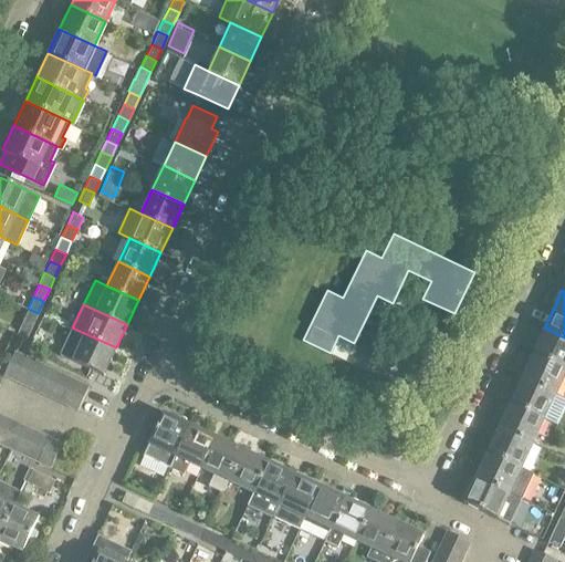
[(28,309),(22,320),(32,325),(38,313),(28,309)]
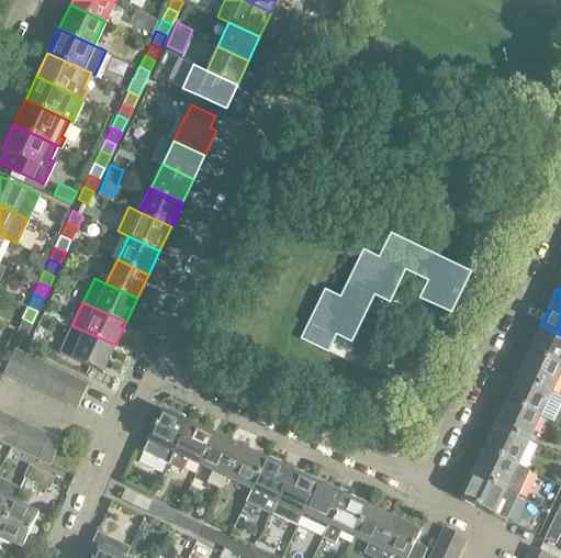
[(22,317),(17,331),(26,335),(32,323),(22,317)]
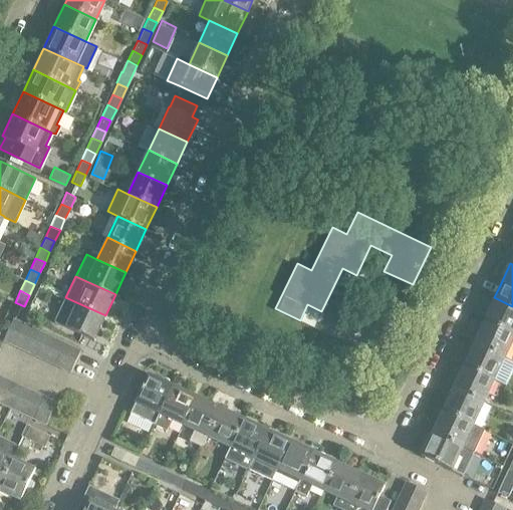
[(65,297),(54,319),(94,338),(105,315),(76,302),(65,297)]
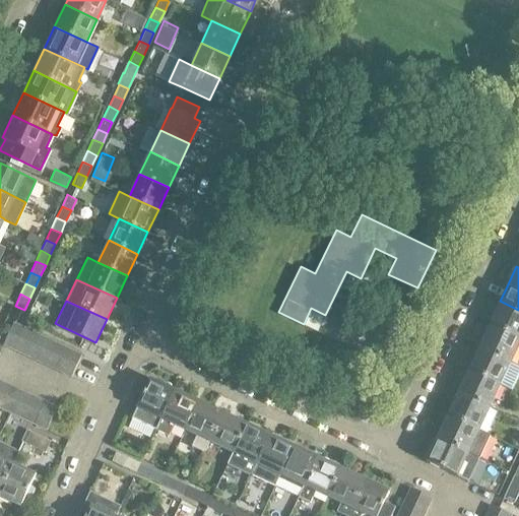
[(518,310),(500,301),(490,323),(518,336),(518,310)]
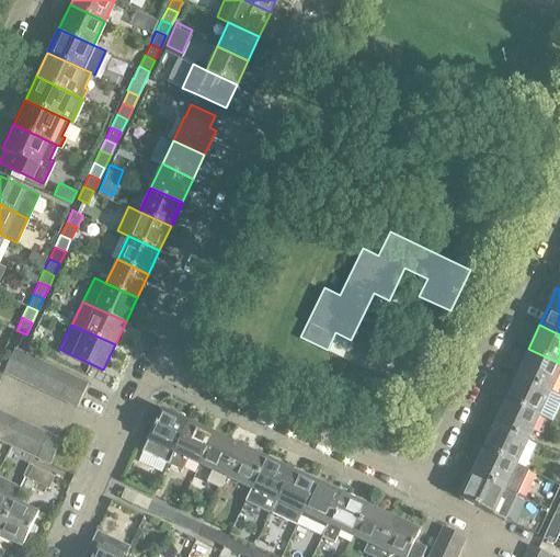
[(15,375),(26,352),(14,345),(3,370),(15,375)]
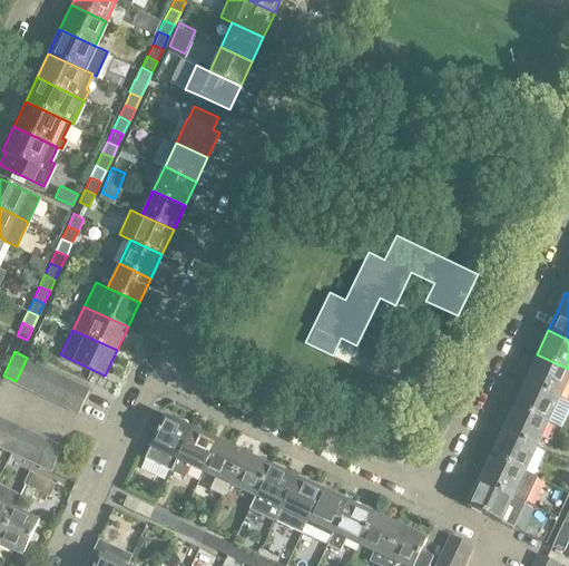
[(568,369),(537,354),(525,380),(559,396),(568,373),(568,369)]
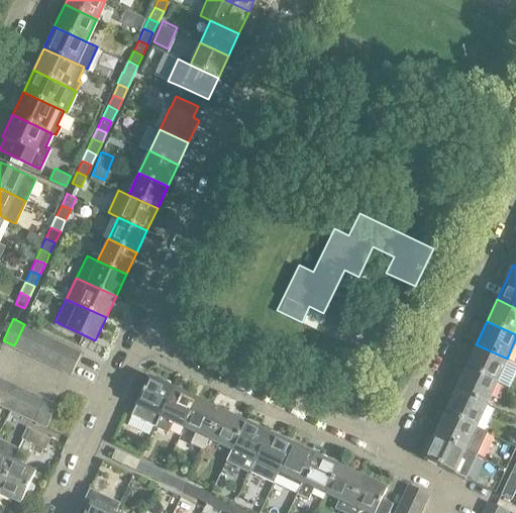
[(25,351),(35,329),(24,324),(14,345),(25,351)]
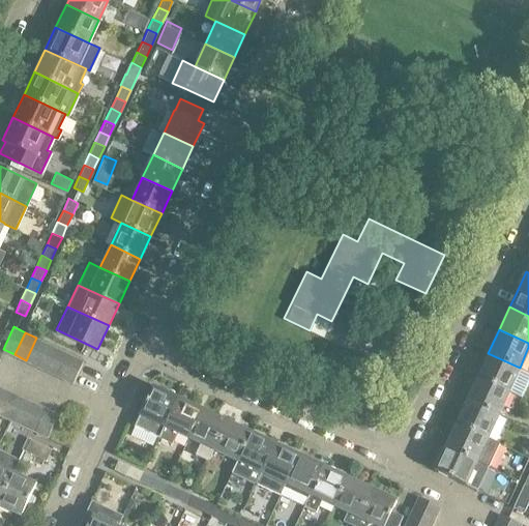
[(37,366),(48,343),(36,338),(26,360),(37,366)]
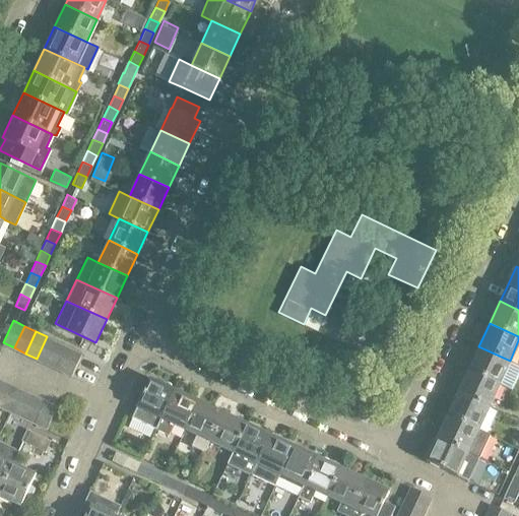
[(48,364),(58,341),(47,336),(37,359),(48,364)]
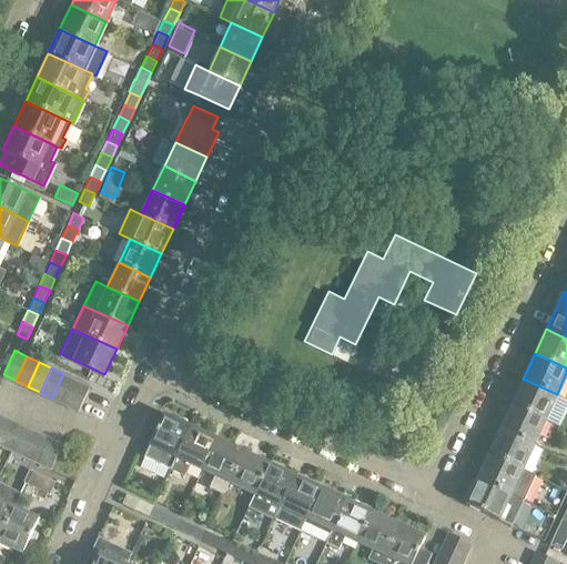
[(64,403),(77,380),(63,373),(52,398),(64,403)]
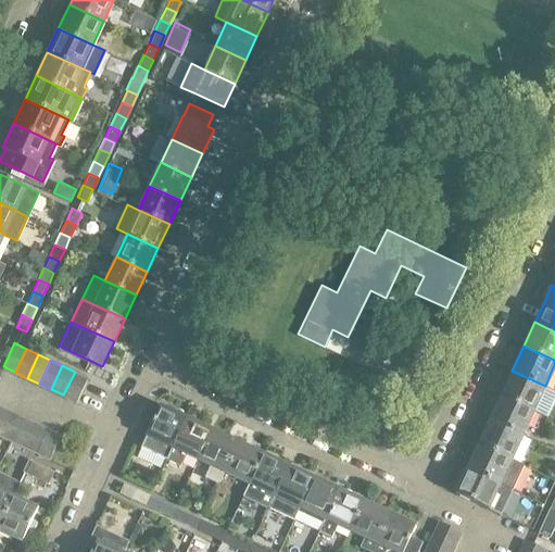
[(512,371),(500,394),(533,411),(545,416),(554,396),(554,390),(545,386),(512,371)]
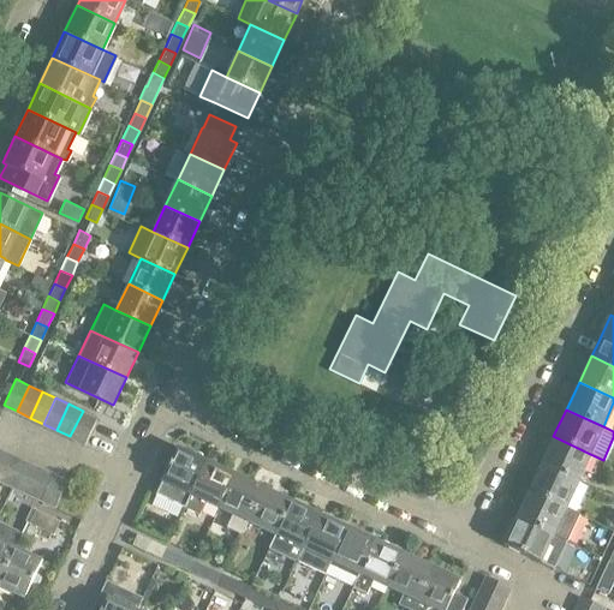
[(84,442),(94,420),(96,417),(83,411),(70,436),(84,442)]
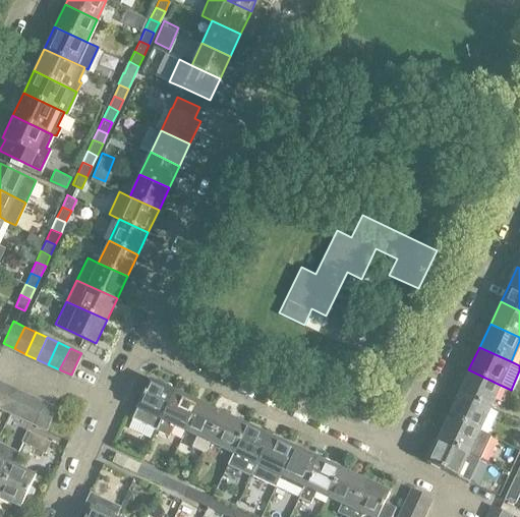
[(468,369),(458,393),(489,407),(500,385),(468,369)]
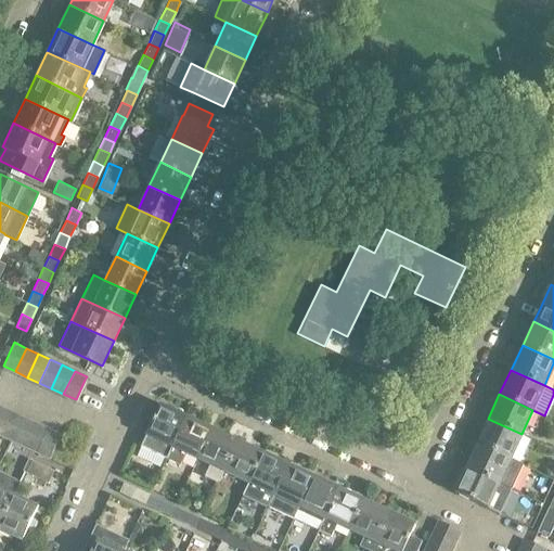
[(160,402),(141,445),(166,457),(185,414),(160,402)]
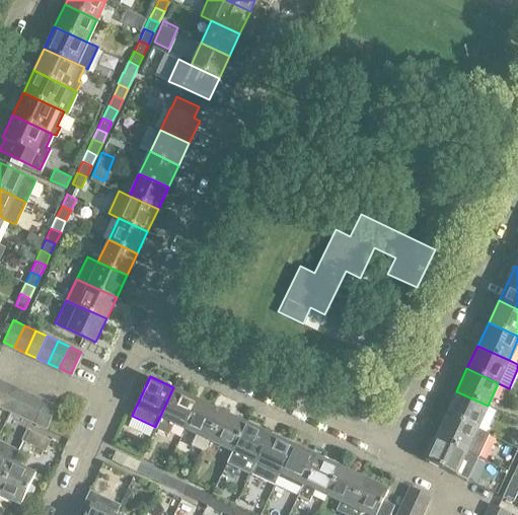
[(0,405),(1,406),(11,383),(0,378),(0,405)]
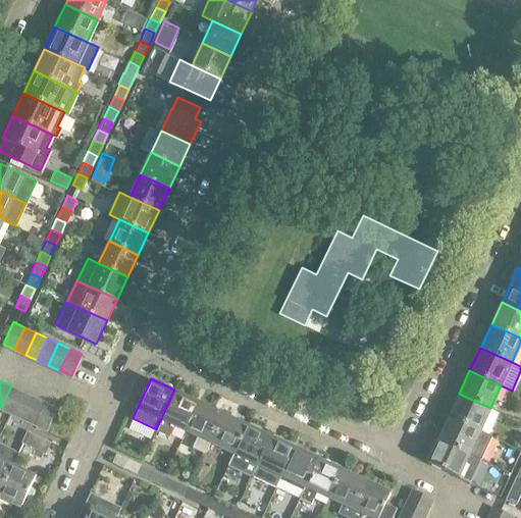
[(12,413),(22,391),(11,385),(1,408),(12,413)]
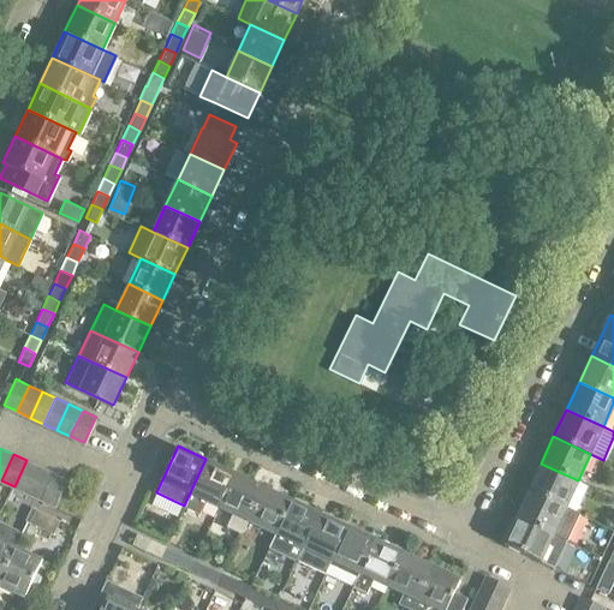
[(234,472),(206,459),(184,506),(198,513),(204,501),(218,507),(234,472)]
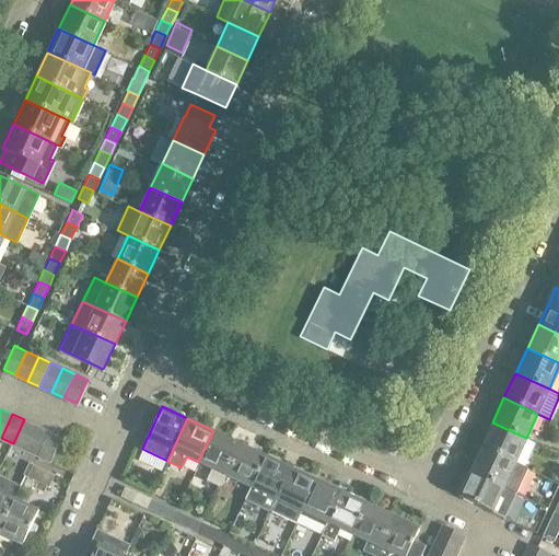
[(25,449),(36,425),(24,419),(13,443),(25,449)]
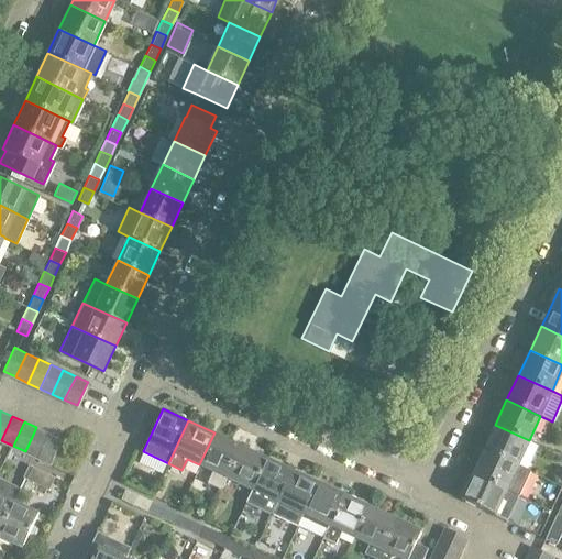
[(495,425),(483,449),(517,466),(529,440),(495,425)]
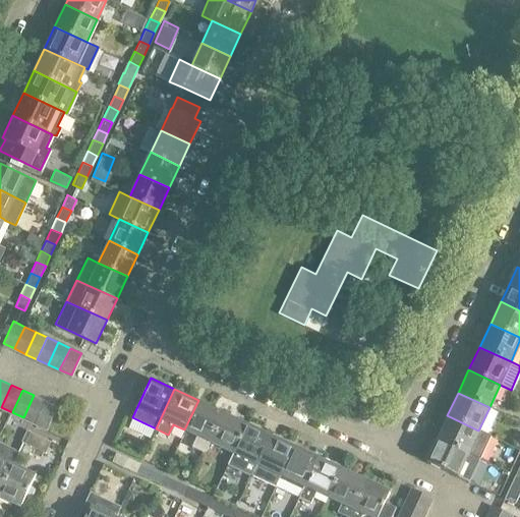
[(35,422),(45,401),(34,395),(23,417),(35,422)]
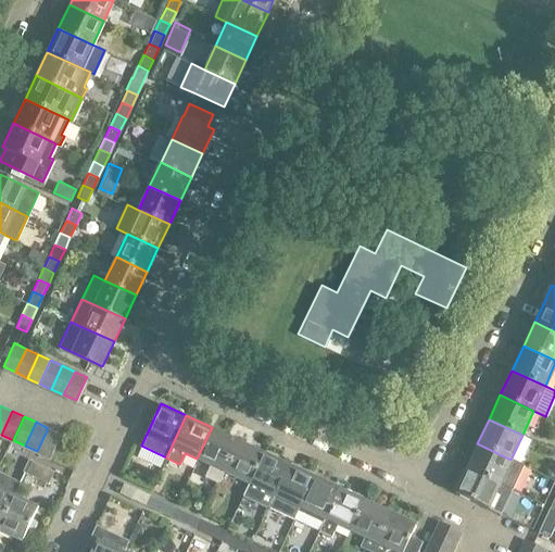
[(237,439),(212,427),(197,459),(209,464),(203,476),(217,483),(223,472),(237,439)]
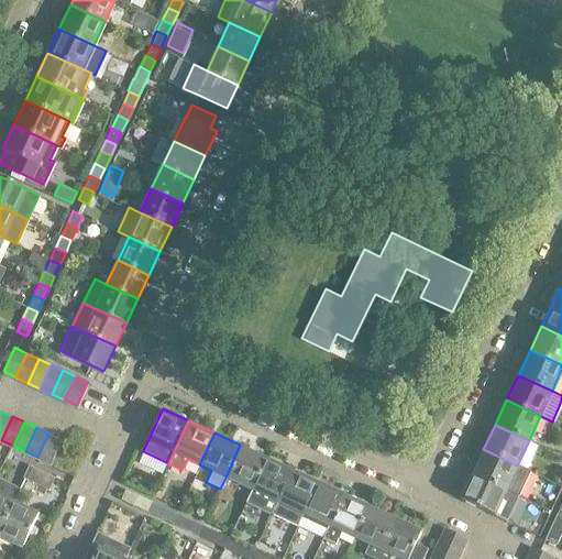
[(62,439),(61,439),(48,434),(37,457),(50,463),(62,439)]
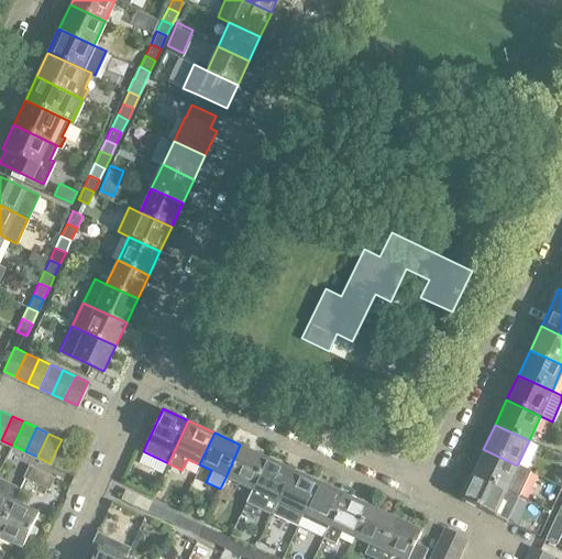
[(266,457),(240,445),(226,478),(251,489),(266,457)]
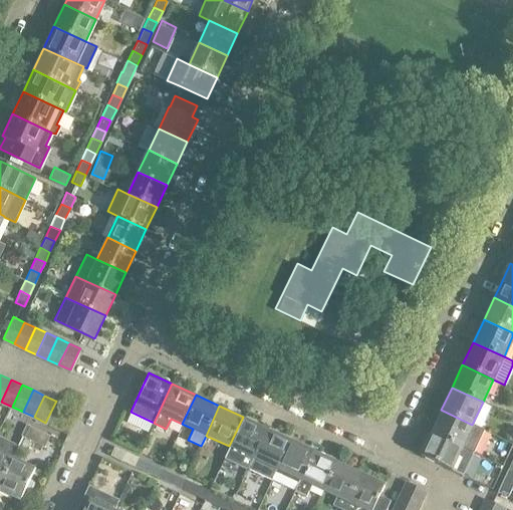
[(441,410),(431,433),(462,447),(473,453),(483,430),(472,425),(441,410)]
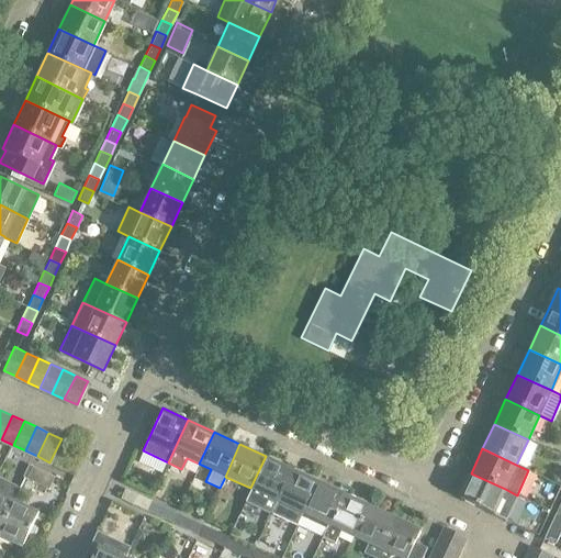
[(271,512),(291,469),(266,456),(250,488),(245,500),(271,512)]
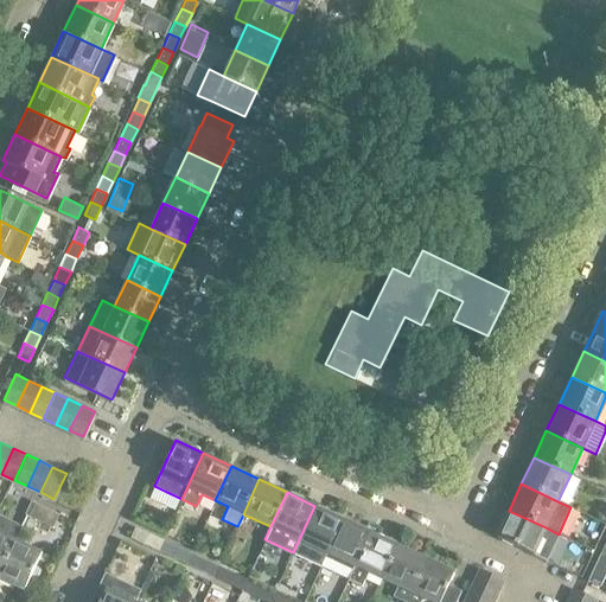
[(52,525),(59,512),(33,500),(27,513),(52,525)]
